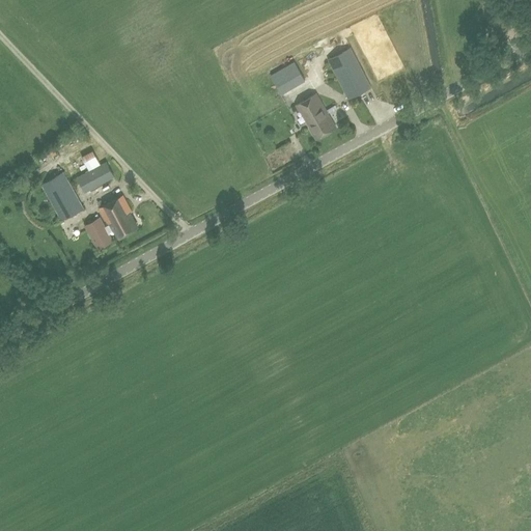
[(388,20),(383,23),(389,32),(394,29),(388,20)]
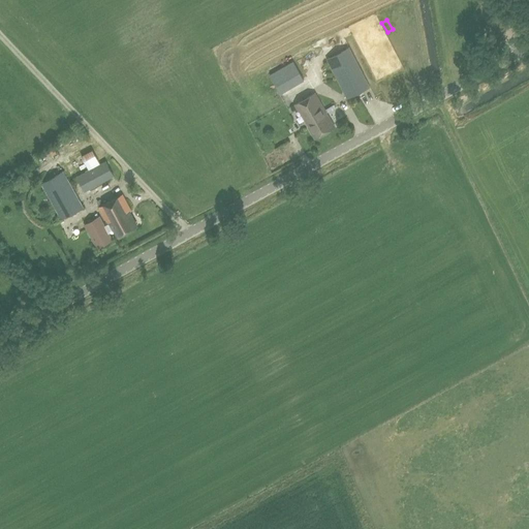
[(327,59),(347,98),(369,87),(349,48),(327,59)]
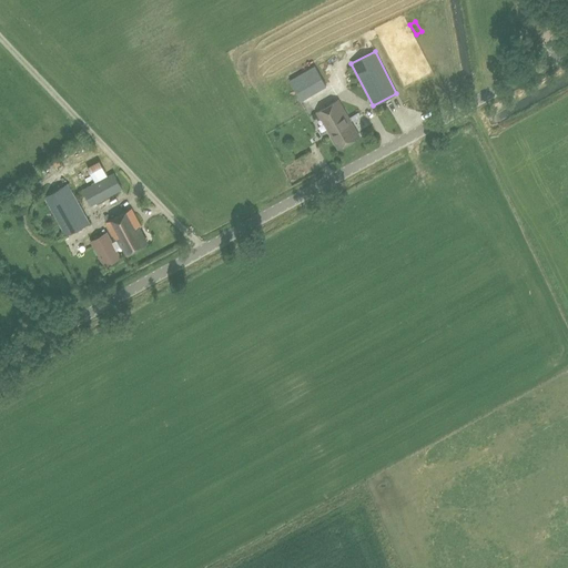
[(301,100),(326,85),(315,66),(290,80),(301,100)]
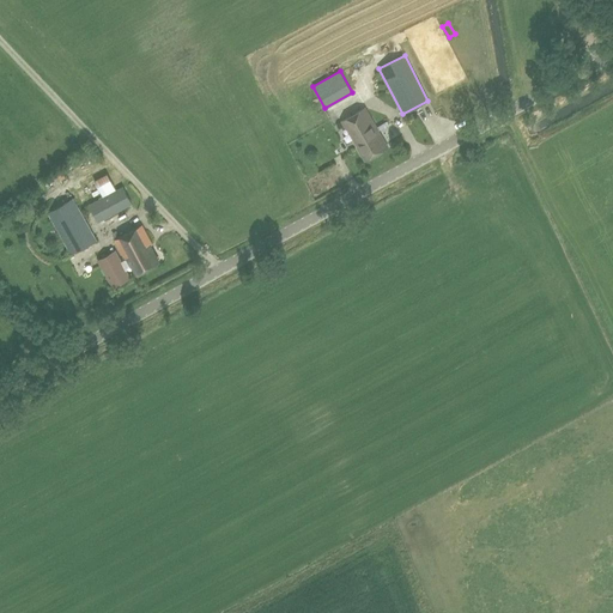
[(449,72),(438,77),(443,87),(455,83),(449,72)]
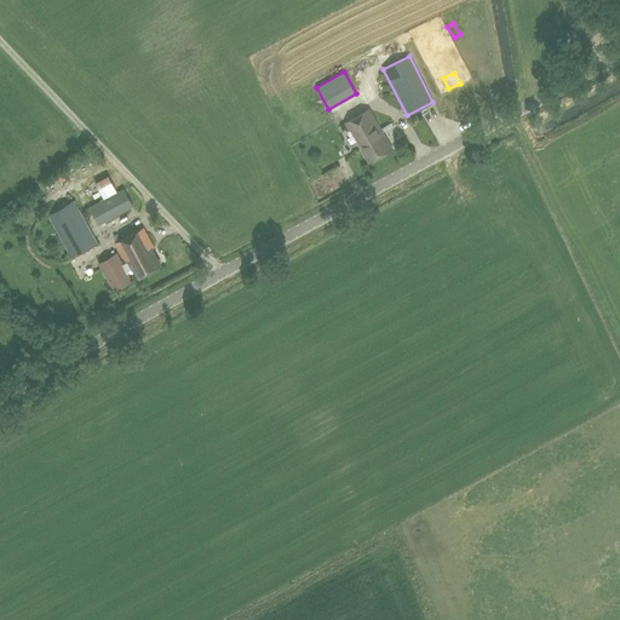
[(394,149),(385,135),(371,109),(346,122),(369,162),(394,149)]
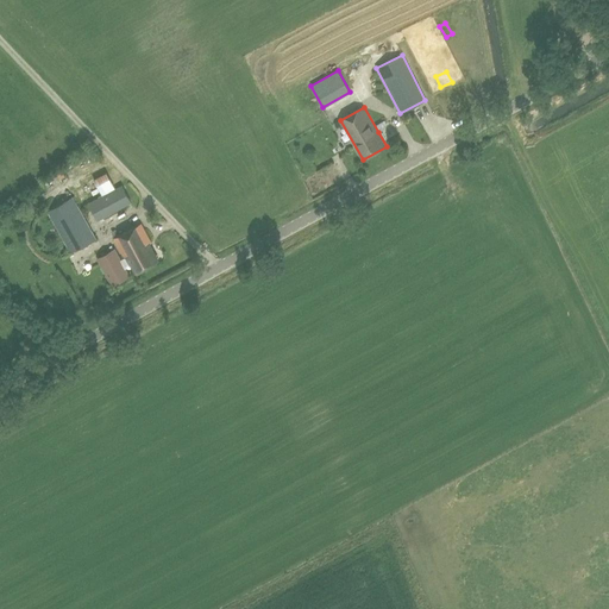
[(55,175),(60,183),(70,177),(66,169),(55,175)]
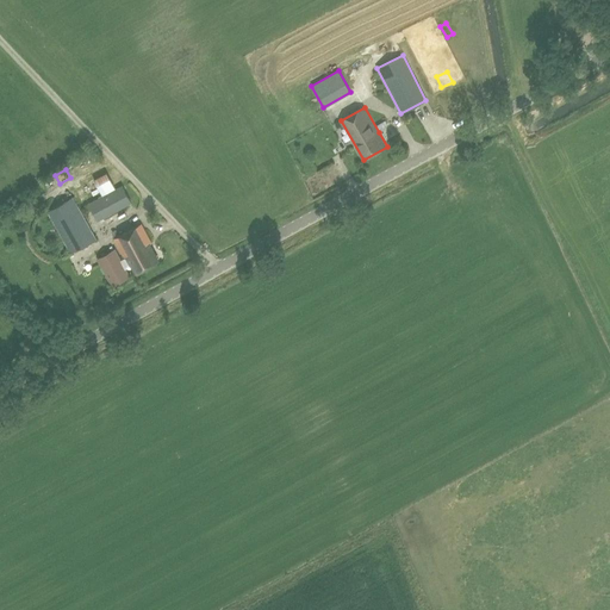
[(122,186),(116,190),(107,173),(75,190),(83,206),(91,201),(99,218),(130,201),(122,186)]
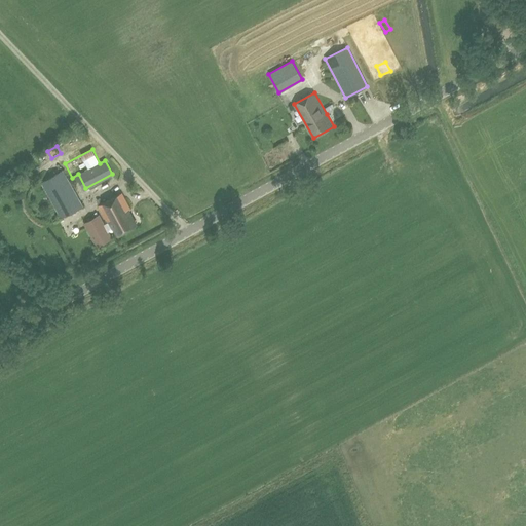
[(286,164),(292,161),(285,149),(278,152),(286,164)]
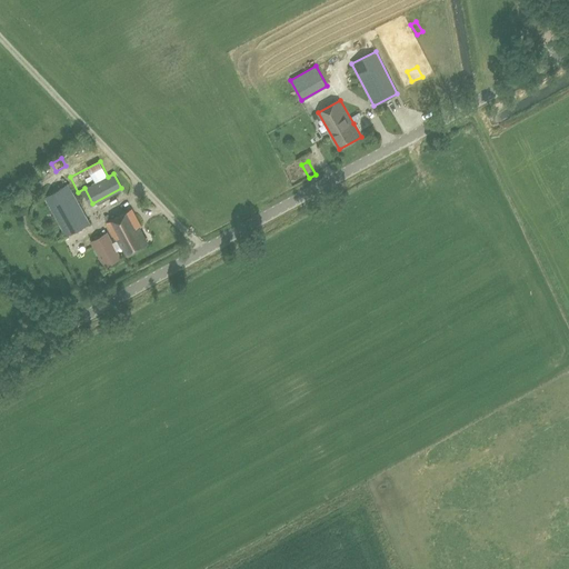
[(90,223),(68,185),(45,197),(67,237),(90,223)]
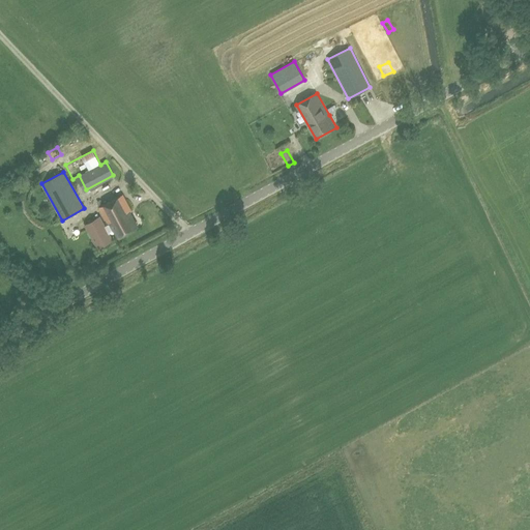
[(110,224),(117,238),(137,227),(129,212),(131,211),(122,195),(98,208),(108,225),(110,224)]
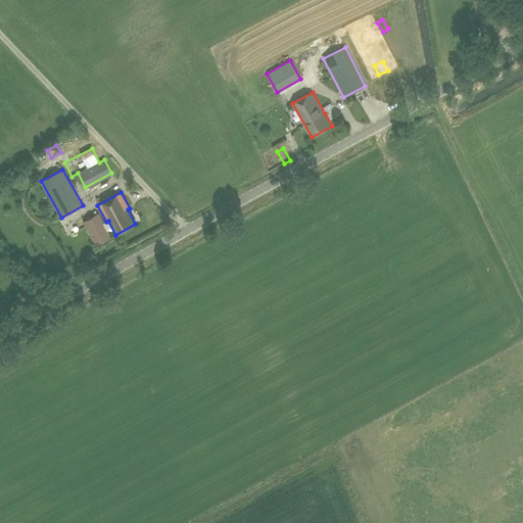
[(110,237),(98,214),(85,221),(97,244),(110,237)]
